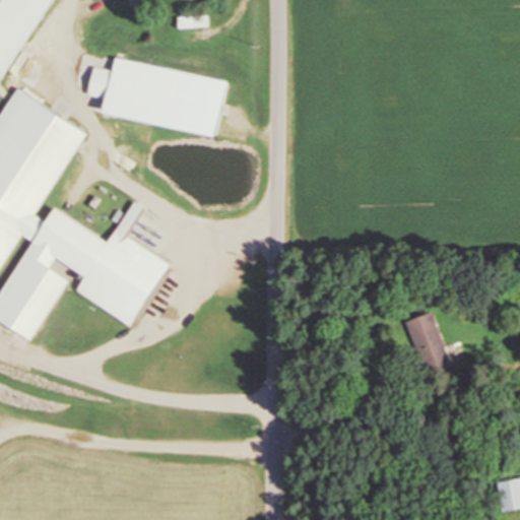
[(11,0),(0,17),(0,61),(3,63),(8,55),(23,65),(48,28),(55,34),(63,21),(50,13),(58,1),(56,0),(11,0)]
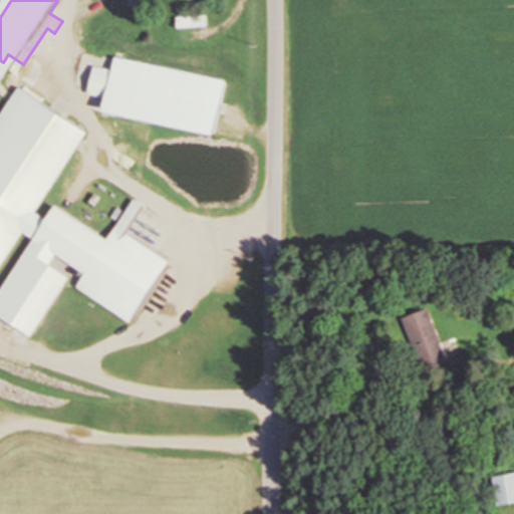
[(173,27),(204,27),(204,12),(173,12),(173,27)]
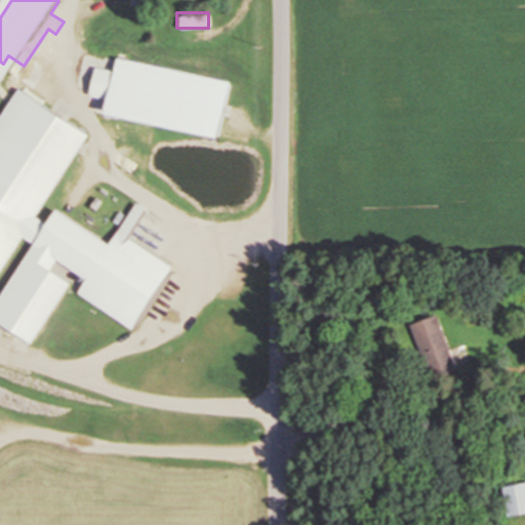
[(223,124),(229,94),(92,68),(86,97),(223,124)]
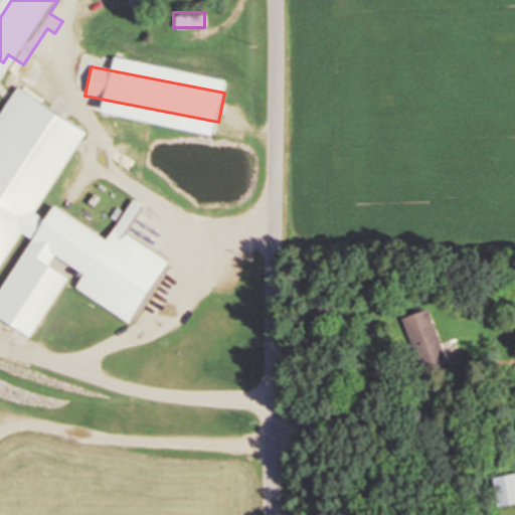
[(0,261),(24,215),(0,202),(0,261)]
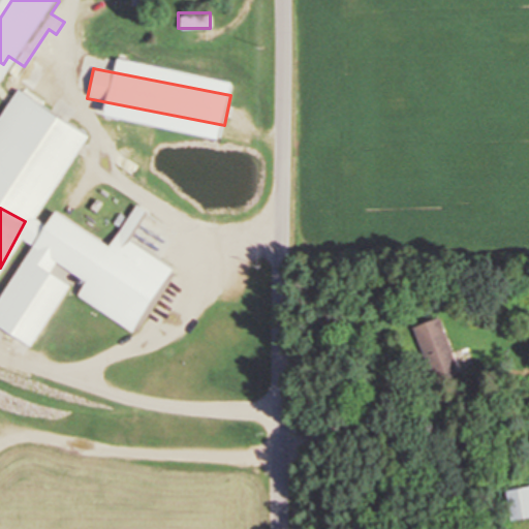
[(439,316),(415,327),(439,383),(463,374),(439,316)]
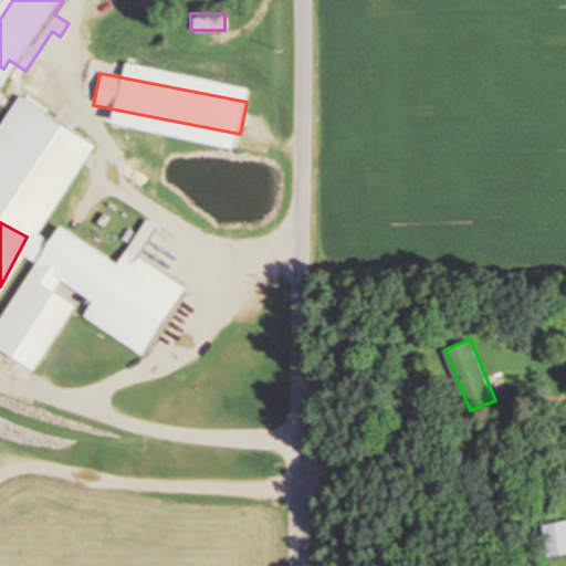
[(565,519),(541,523),(546,556),(565,553),(565,519)]
